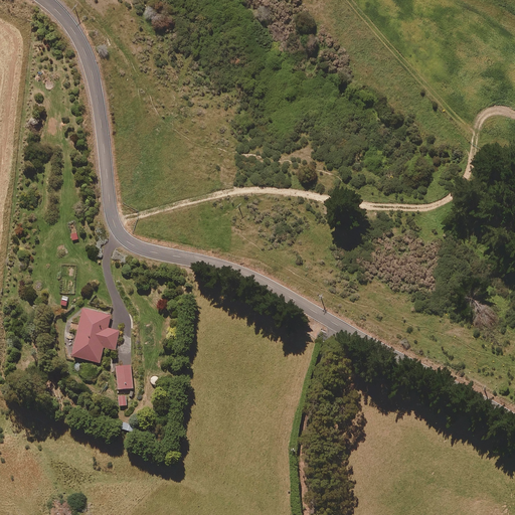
[(59,305),(66,307),(68,298),(62,296),(59,305)]
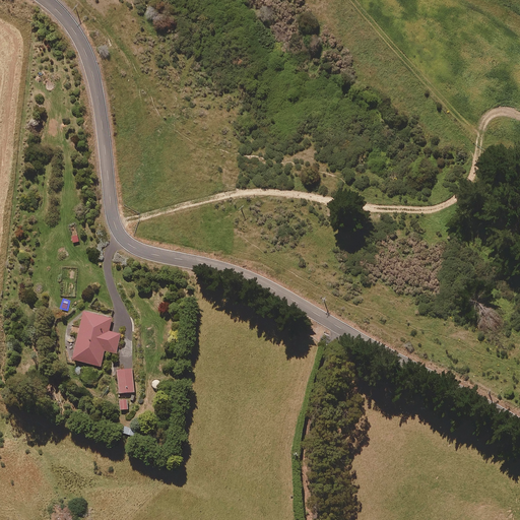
[(112,318),(83,311),(71,360),(101,367),(105,350),(116,353),(121,334),(109,331),(112,318)]
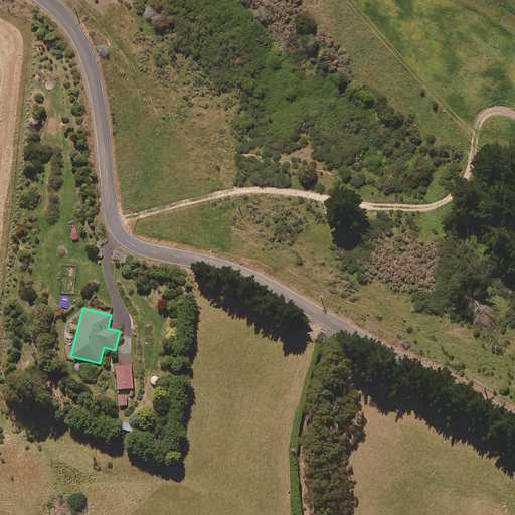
[(133,388),(132,365),(117,366),(118,389),(133,388)]
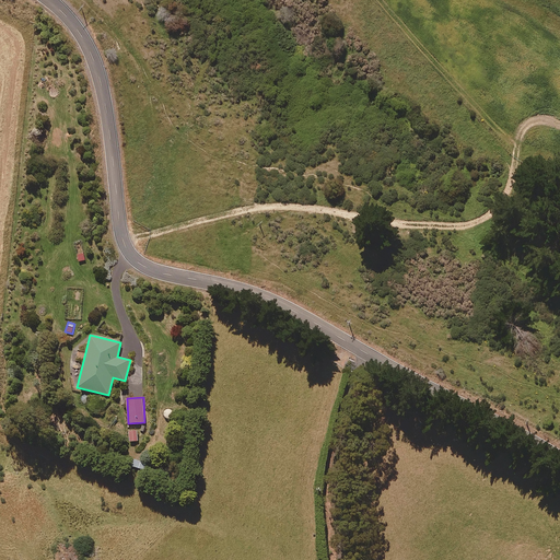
[(138,430),(129,431),(129,442),(138,442),(138,430)]
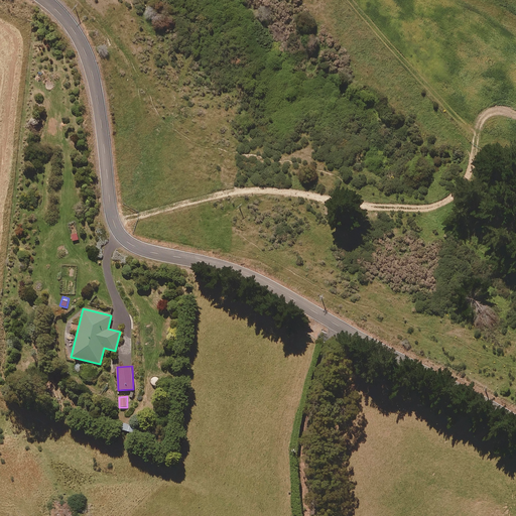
[(136,425),(123,423),(122,430),(134,432),(136,425)]
